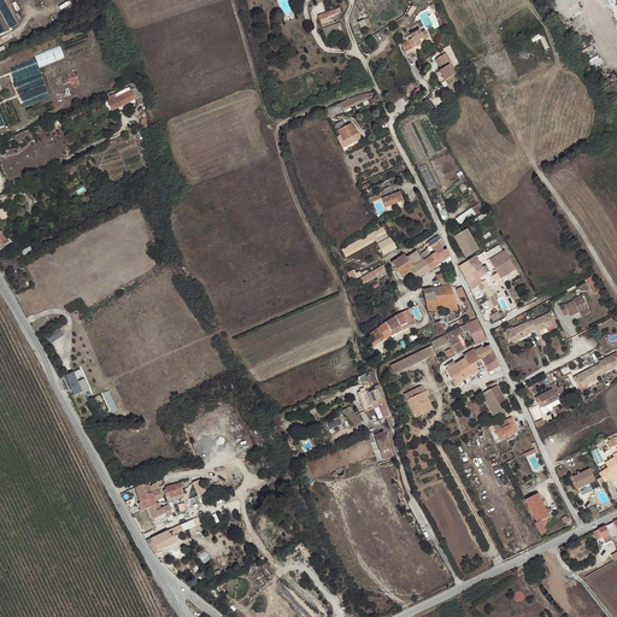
[(574,0),(548,0),(558,17),(577,6),(574,0)]
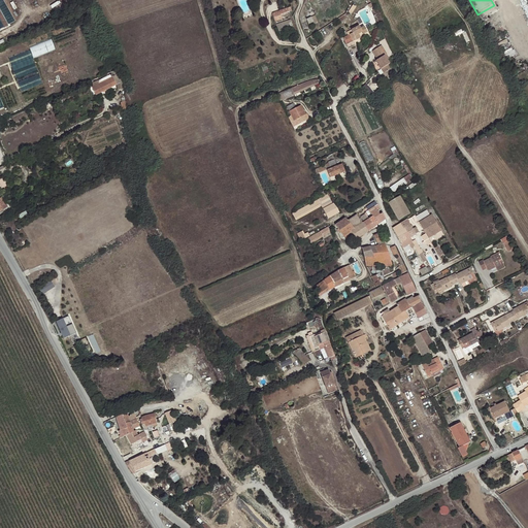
[(272,13),(273,18),(292,10),(291,7),(272,13)]
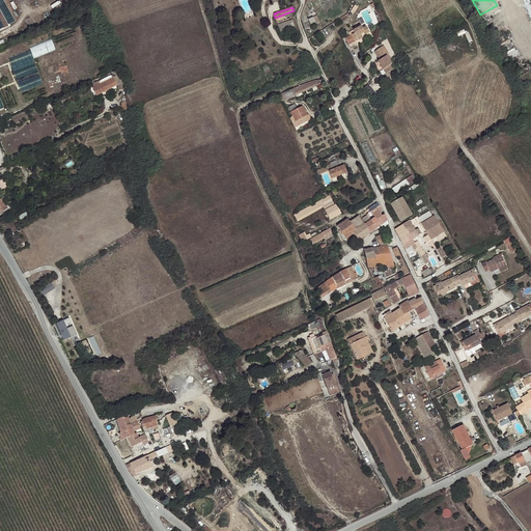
[(315,21),(318,20),(316,12),(306,17),(309,22),(314,20),(315,21)]
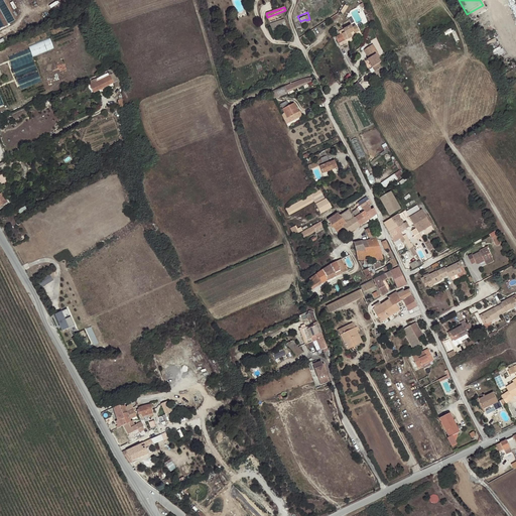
[(270,24),(272,28),(286,23),(284,19),(270,24)]
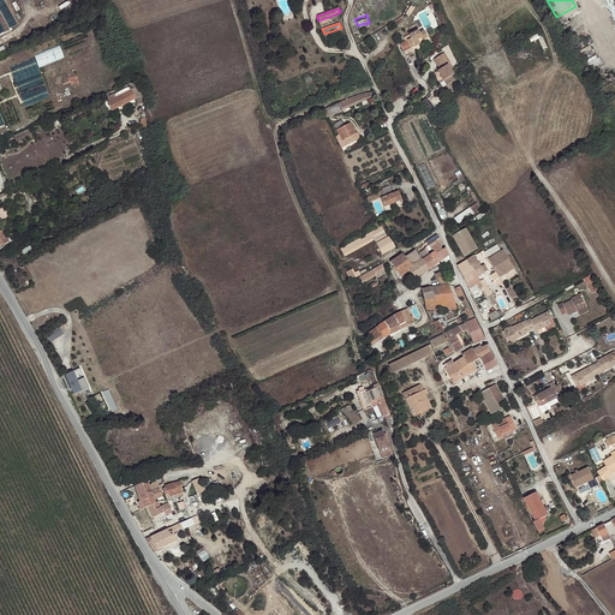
[(427,39),(423,31),(419,34),(418,30),(410,35),(408,35),(410,39),(412,45),(413,43),(416,47),(419,45),(417,40),(422,37),(423,41),(427,39)]
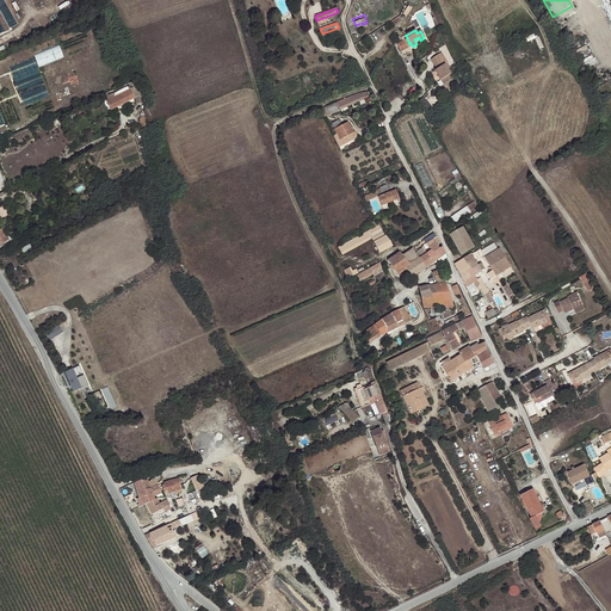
[(407,45),(409,44),(407,38),(406,35),(401,37),(402,41),(396,44),(402,55),(411,51),(408,48),(407,45)]
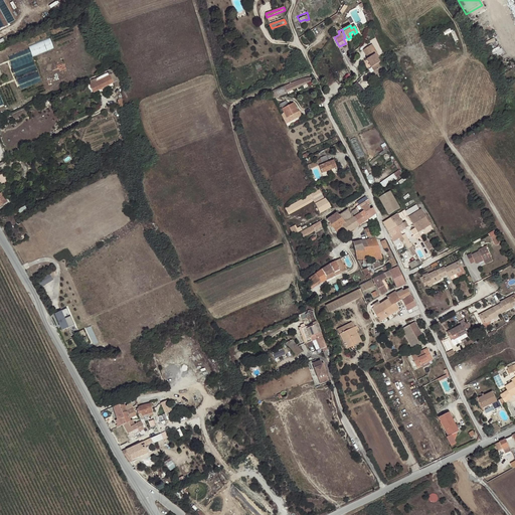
[(375,66),(378,64),(377,63),(379,61),(373,53),(375,52),(370,44),(365,47),(367,49),(366,49),(369,55),(370,54),(371,55),(369,56),(375,66)]
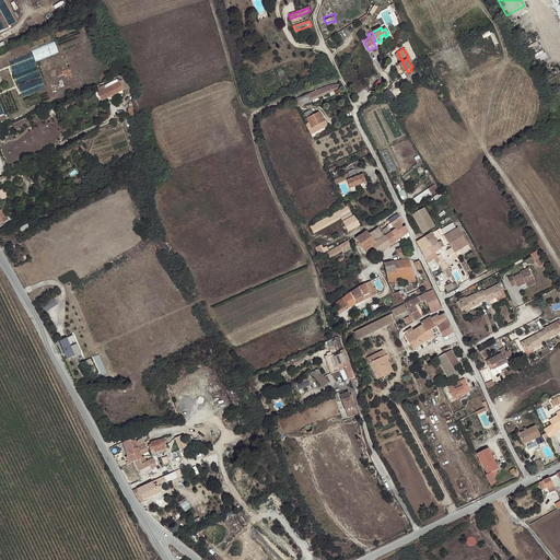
[(405,74),(408,72),(401,61),(398,65),(405,74)]
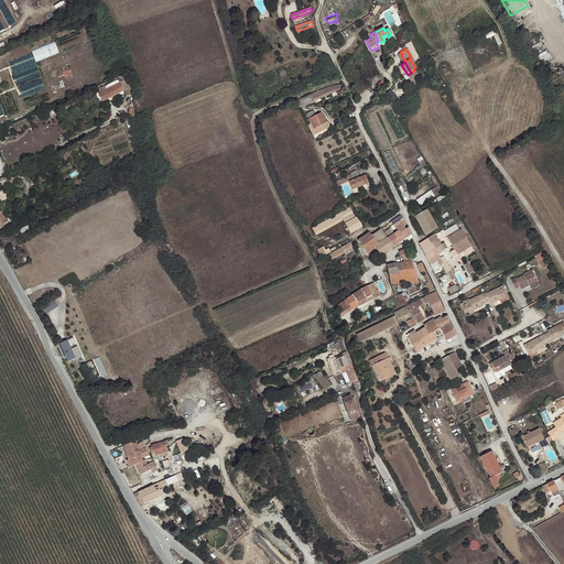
[(102,86),(105,90),(119,83),(117,79),(102,86)]
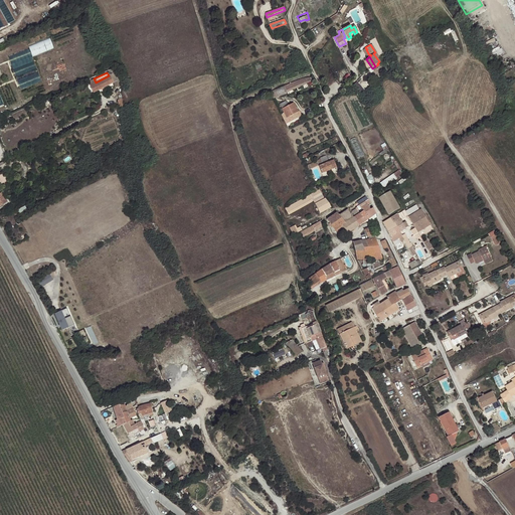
[(115,72),(109,75),(112,81),(118,78),(115,72)]
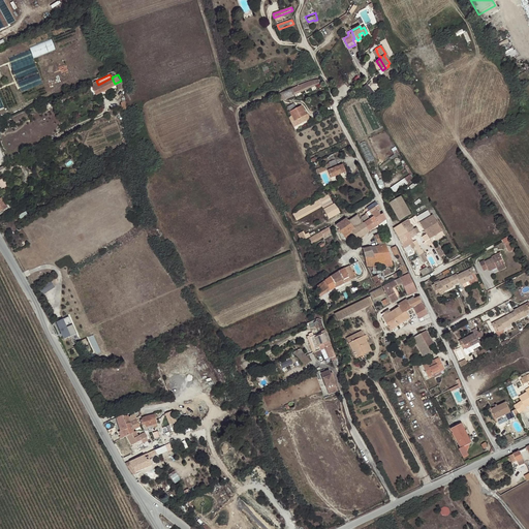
[(94,94),(115,84),(112,78),(98,85),(91,88),(94,94)]
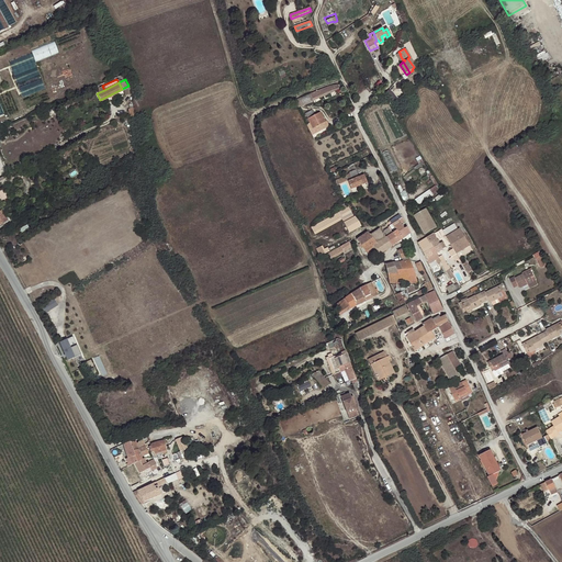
[(317,90),(321,97),(336,90),(343,88),(340,83),(337,83),(333,85),(329,85),(317,90)]
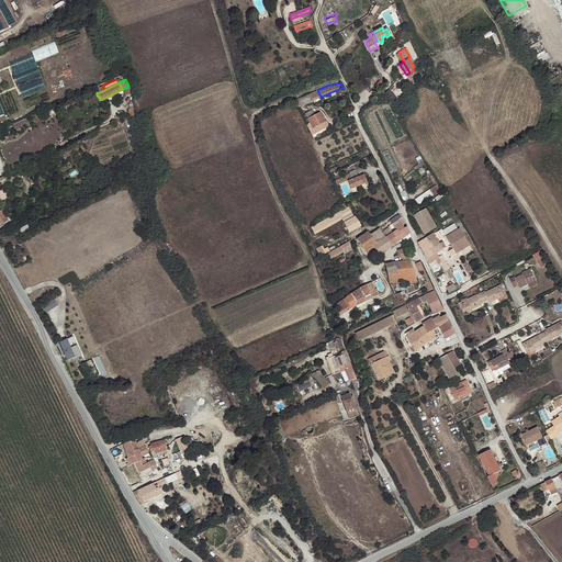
[(310,93),(302,97),(304,104),(313,100),(310,93)]
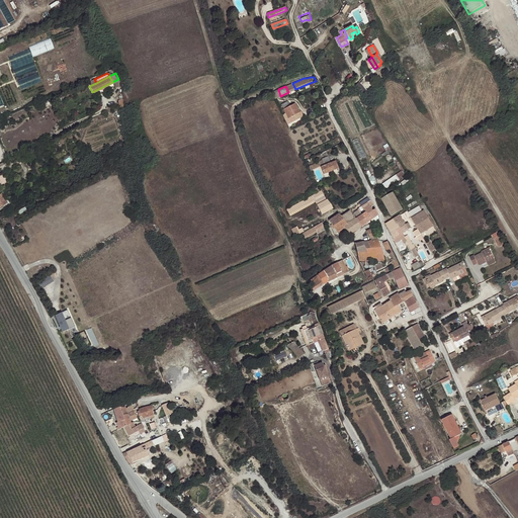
[(271,92),(274,98),(280,96),(278,89),(271,92)]
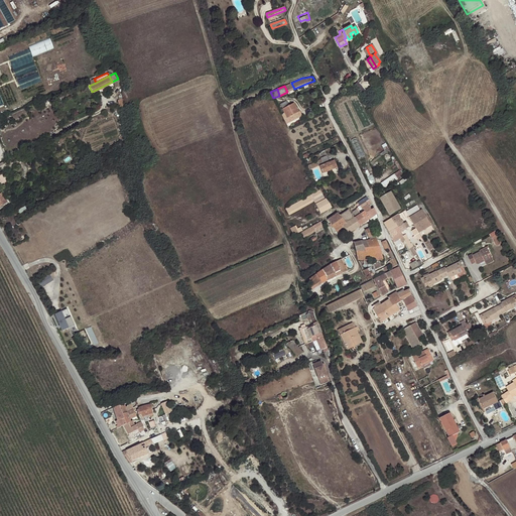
[(297,112),(299,111),(294,103),(289,105),(287,101),(280,104),(283,109),(285,112),(281,114),(286,122),(288,121),(289,123),(300,117),(297,112)]
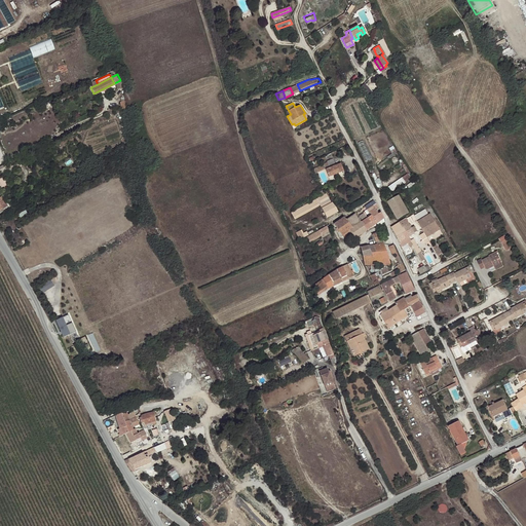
[(19,157),(16,158),(10,161),(15,170),(24,164),(20,156),(19,156),(19,157)]
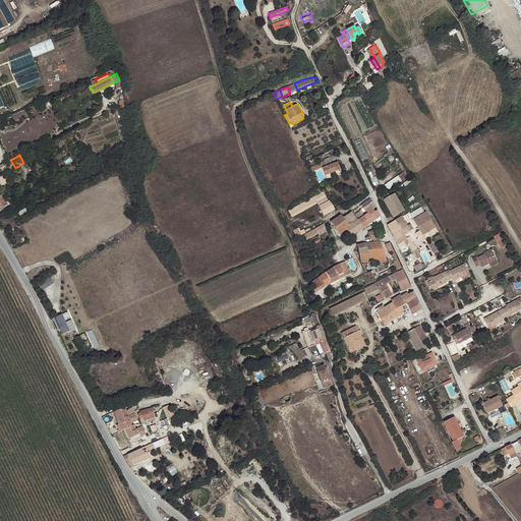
[(321,162),(323,166),(324,167),(323,167),(326,174),(339,169),(337,162),(333,164),(330,157),(324,160),(325,160),(321,162)]
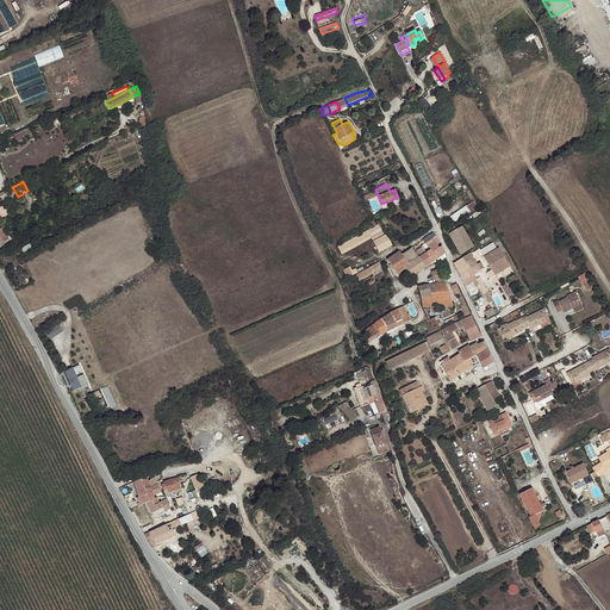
[(12,187),(5,191),(8,197),(0,200),(0,203),(1,205),(18,197),(12,187)]
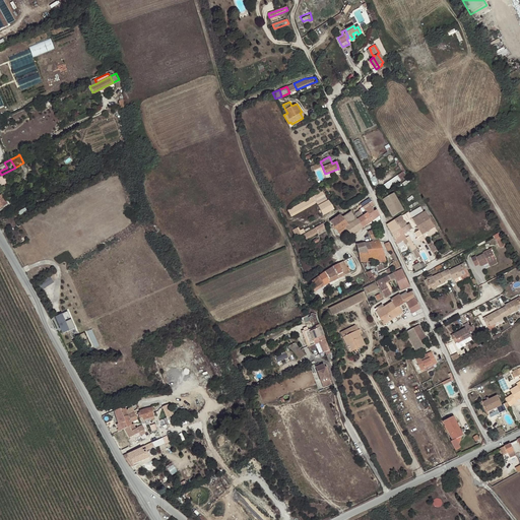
[(310,168),(312,172),(322,166),(320,161),(310,168)]
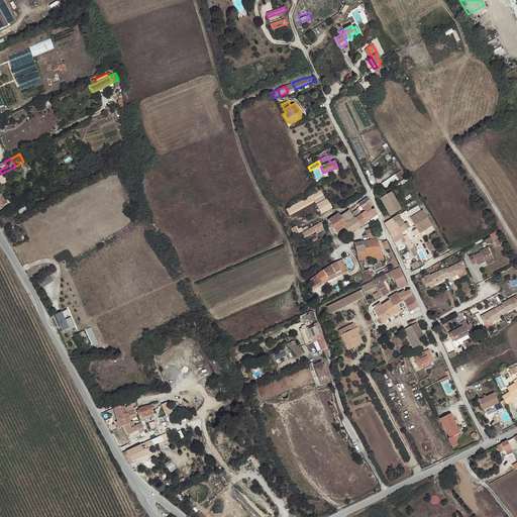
[(402,171),(383,182),(386,187),(405,176),(402,171)]
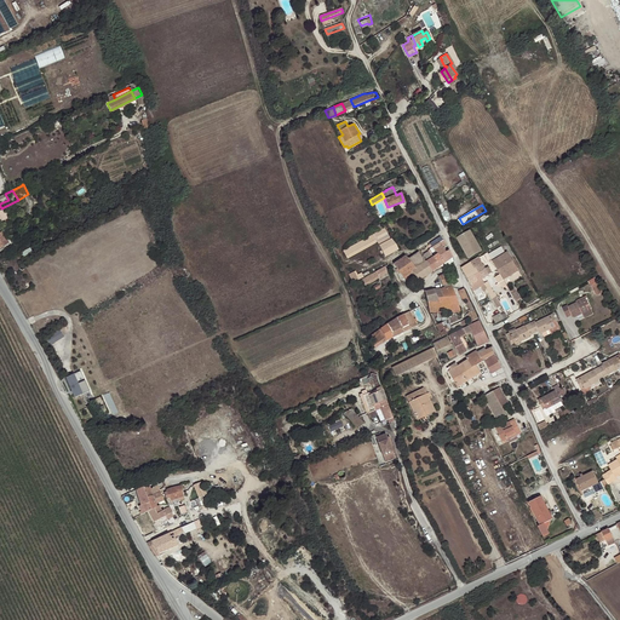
[(378,241),(379,246),(391,240),(385,229),(344,251),(348,258),(378,241)]
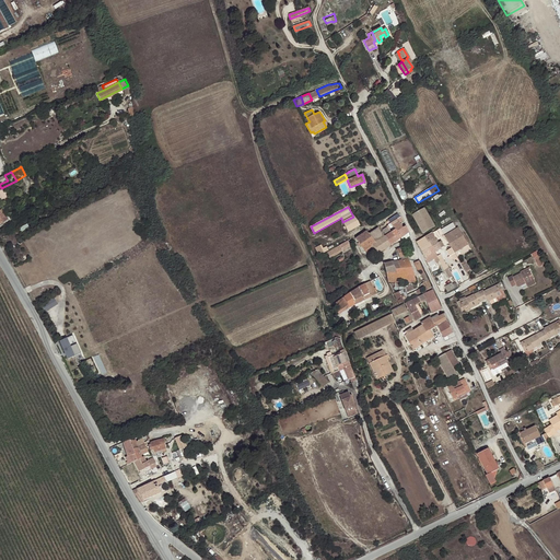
[(423,233),(436,226),(426,208),(413,216),(423,233)]
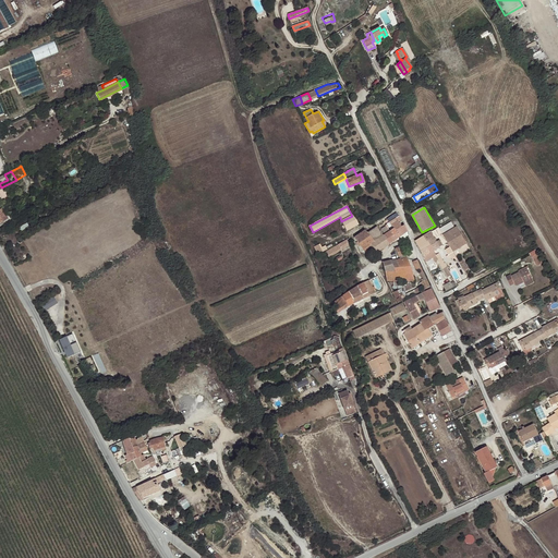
[(399,222),(402,221),(397,214),(387,219),(390,223),(380,230),(384,234),(390,244),(400,237),(408,231),(404,225),(401,227),(399,222)]
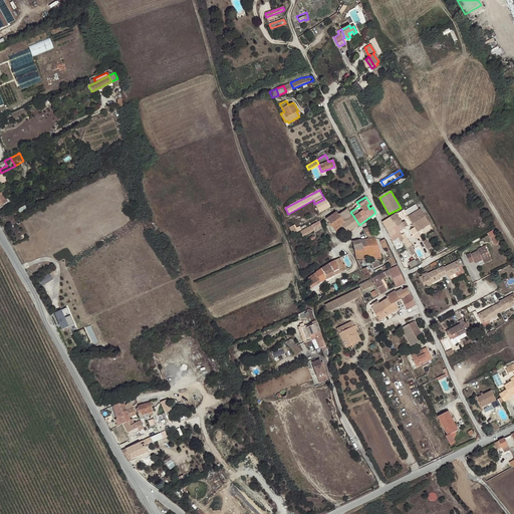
[(314,204),(316,207),(317,208),(315,209),(316,210),(318,210),(319,213),(330,207),(329,203),(328,203),(325,198),(324,199),(314,204)]
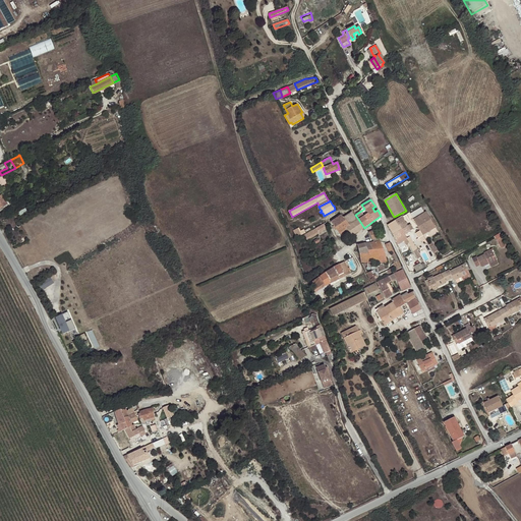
[(413,220),(422,235),(436,227),(423,208),(422,208),(421,207),(412,213),(415,218),(413,220)]
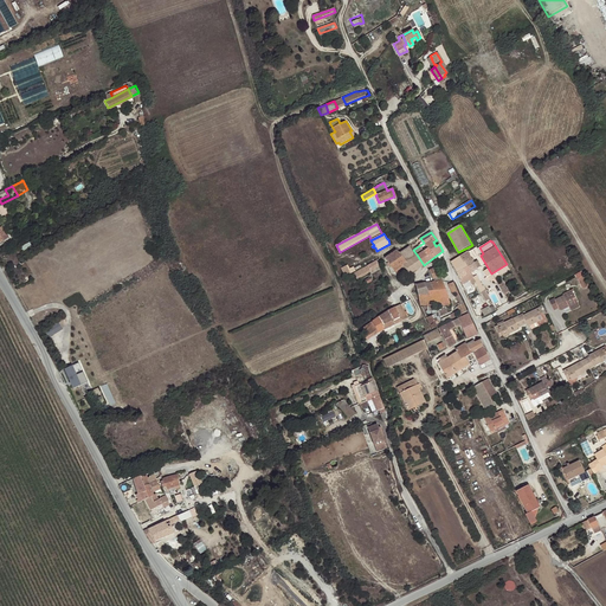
[(401,257),(406,263),(416,256),(410,246),(399,253),(401,257)]
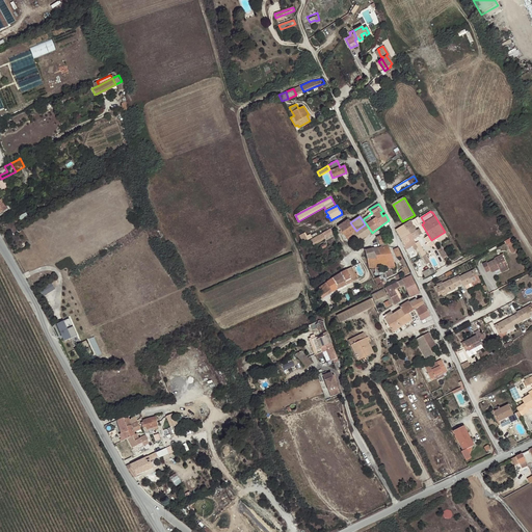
[(350,222),(348,219),(345,222),(344,220),(341,222),(342,223),(339,227),(343,233),(352,225),(350,222)]
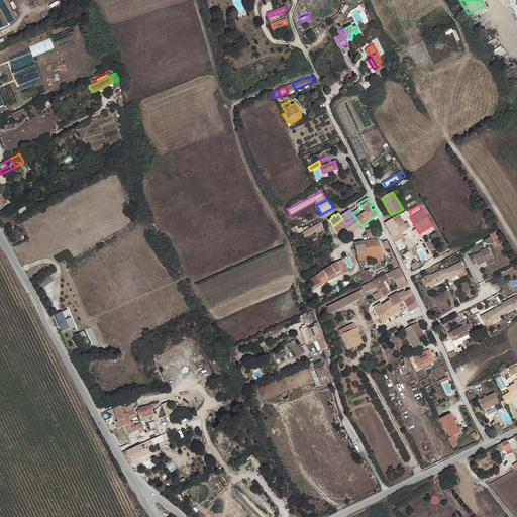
[(404,224),(399,215),(392,219),(397,228),(399,228),(402,232),(410,228),(407,222),(404,224)]
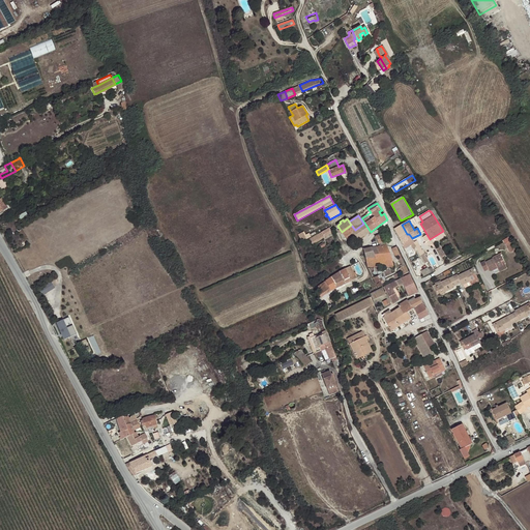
[(362,237),(371,232),(364,223),(363,224),(355,230),(355,231),(353,232),(360,242),(363,240),(362,237)]
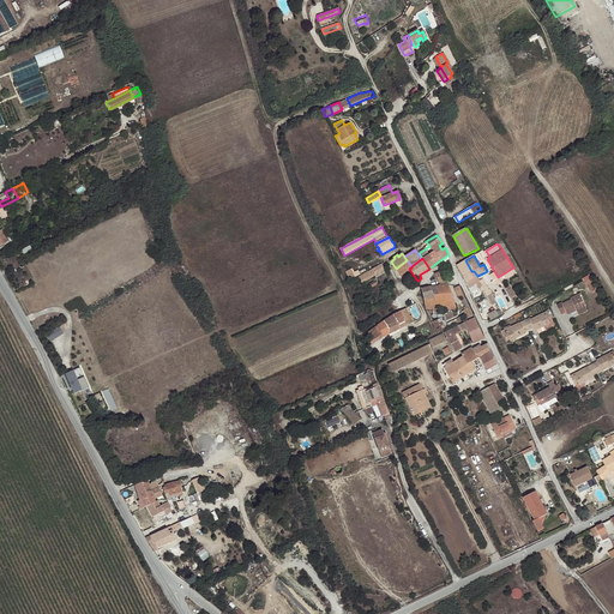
[(408,270),(409,269),(411,268),(411,266),(407,260),(396,269),(398,274),(399,275),(408,270)]
